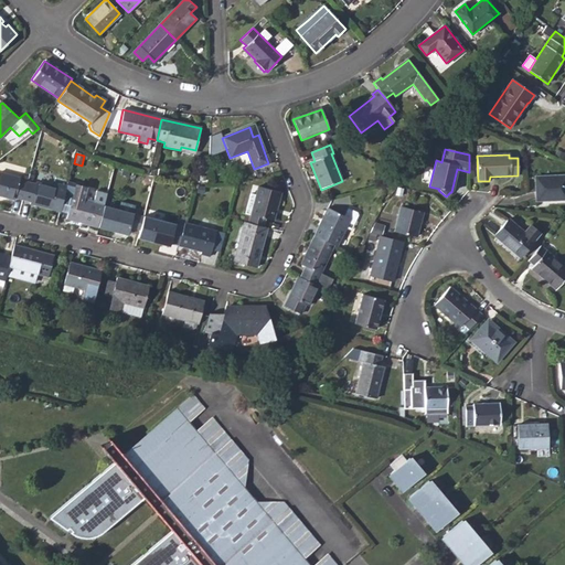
[(14,198),(22,200),(27,182),(20,180),(20,178),(0,172),(0,195),(14,200),(14,198)]
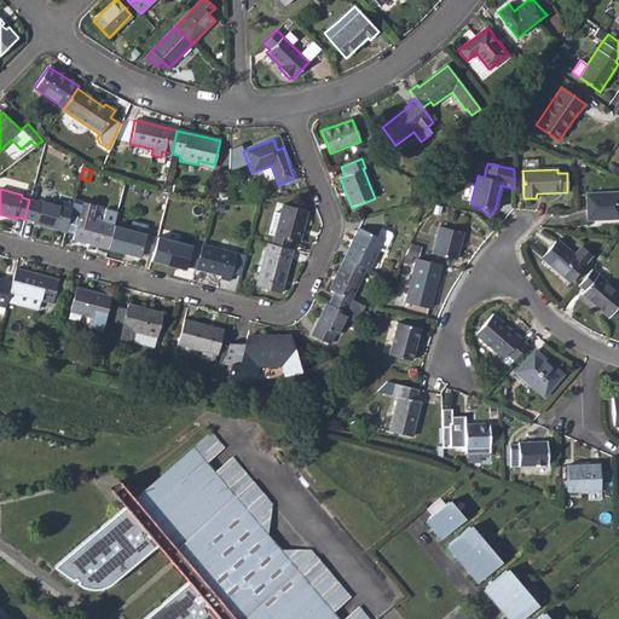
[(618,192),(586,195),(588,220),(618,219),(618,192)]
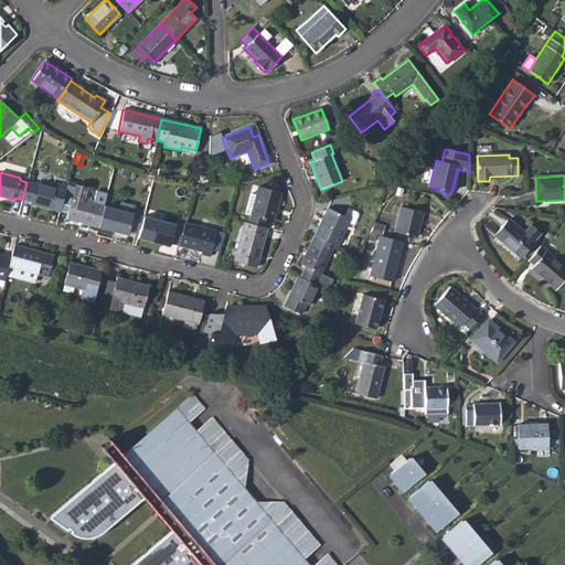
[(30,203),(60,212),(61,204),(65,190),(35,182),(34,184),(27,182),(22,200),(30,202),(30,203)]
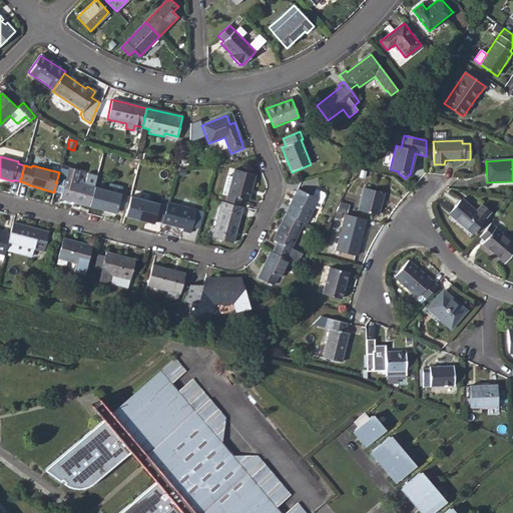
[(68,167),(61,165),(59,172),(55,185),(63,187),(68,167)]
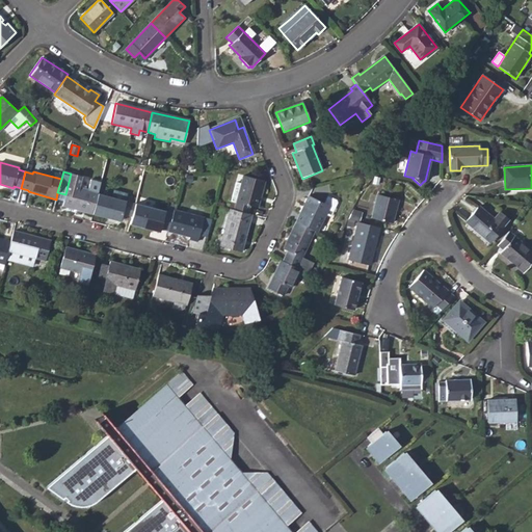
[(62,206),(92,214),(98,194),(98,193),(78,188),(81,176),(71,174),(65,194),(62,206)]
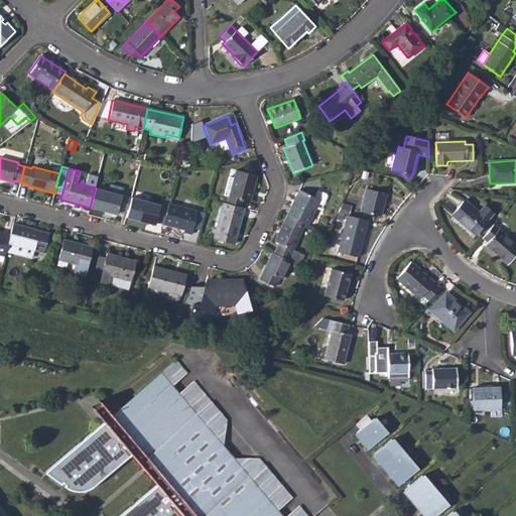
[(226,204),(240,207),(241,200),(249,202),(256,176),(235,170),(233,179),(228,197),(226,204)]
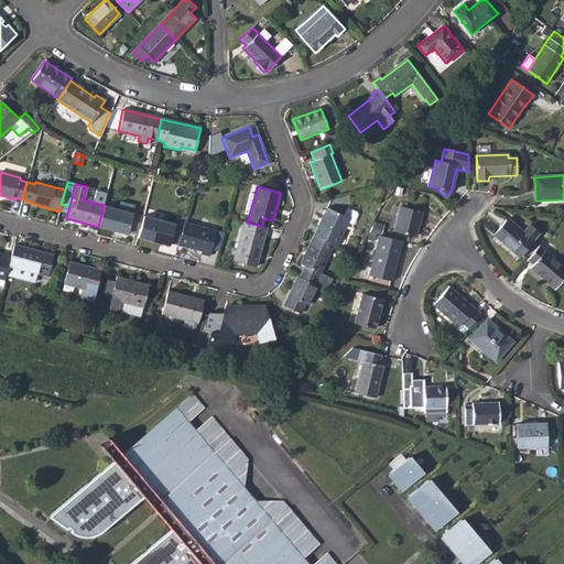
[(249,215),(255,196),(250,195),(245,214),(249,215)]
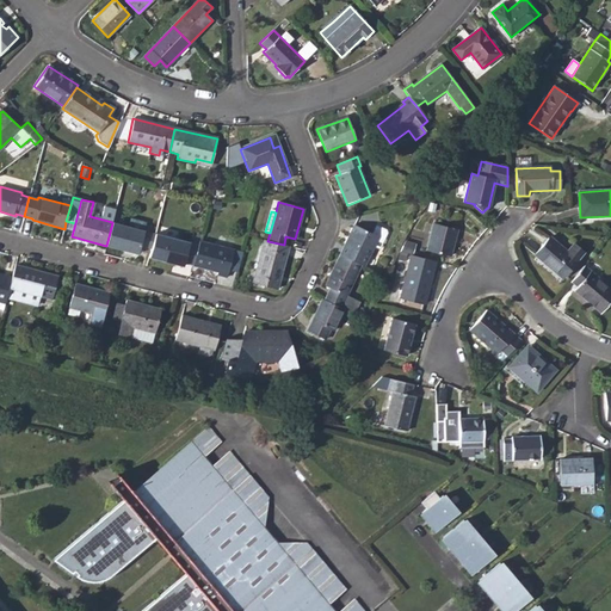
[(127,227),(143,232),(144,226),(143,221),(134,218),(129,222),(127,227)]
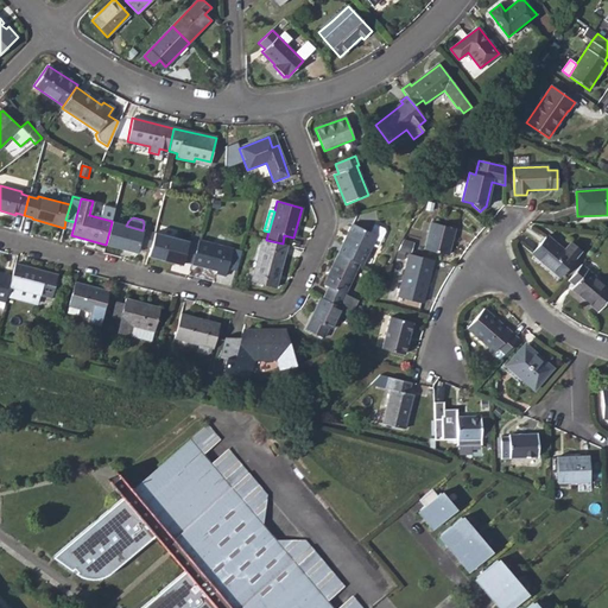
[(139,246),(150,248),(153,234),(143,230),(112,222),(106,245),(137,253),(139,246)]
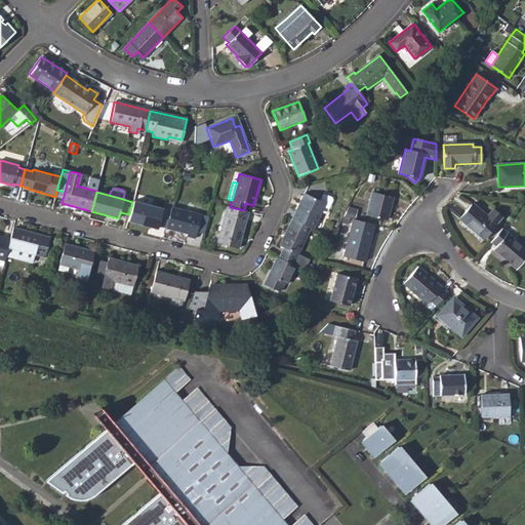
[(367,215),(387,220),(393,198),(373,193),(367,215)]
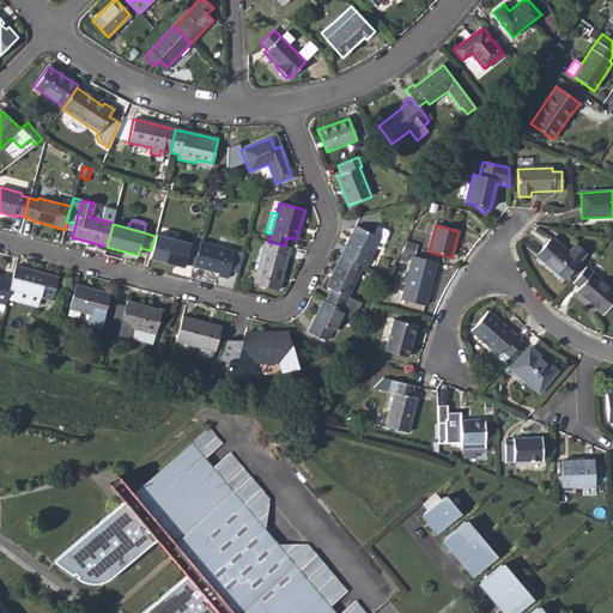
[(363,267),(365,267),(376,248),(381,250),(389,235),(388,232),(378,228),(375,235),(357,226),(341,256),(363,267)]
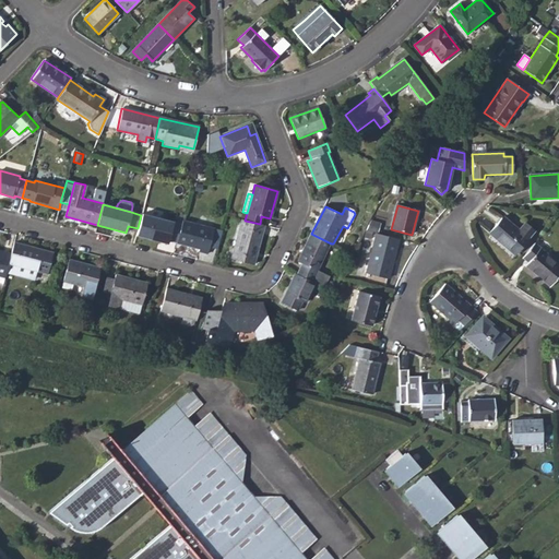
[(135,235),(167,244),(168,241),(176,244),(181,225),(141,214),(141,215),(138,228),(135,235)]
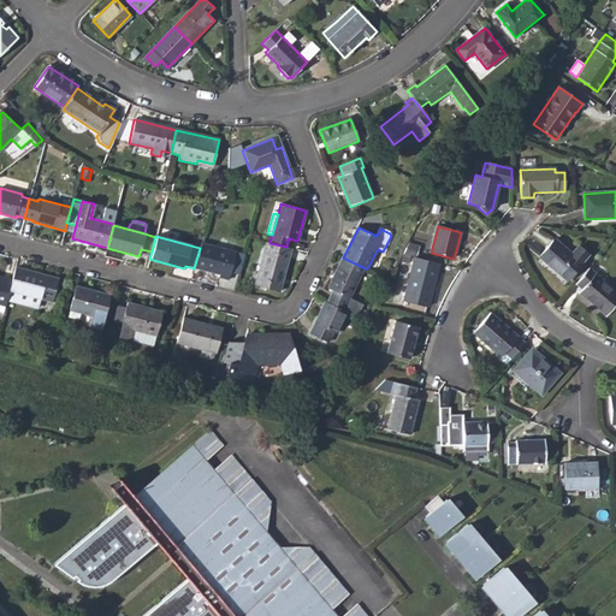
[(538,259),(567,282),(588,255),(578,246),(572,254),(554,240),(538,259)]
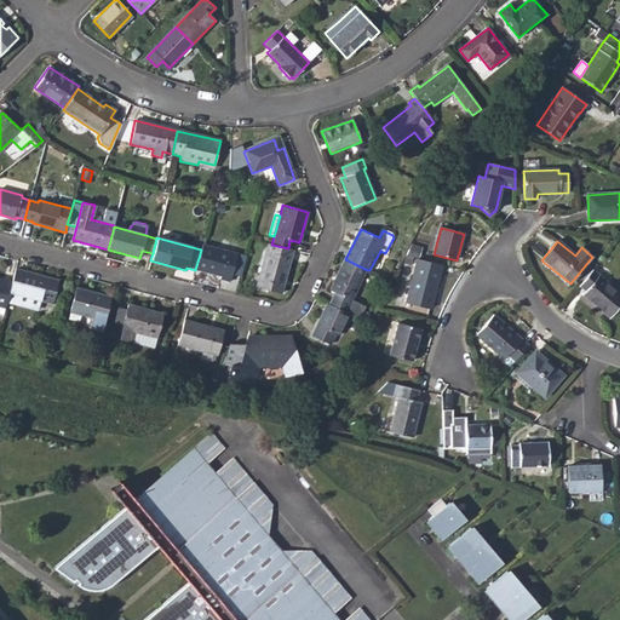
[(256,287),(281,294),(292,250),(288,248),(271,245),(268,244),(256,287)]
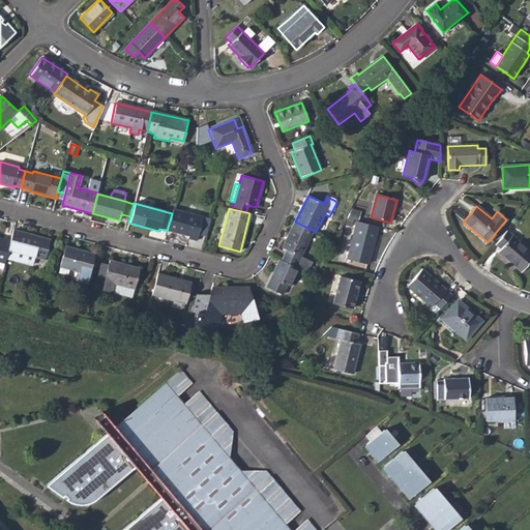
[(187,238),(196,241),(203,217),(172,209),(172,213),(167,231),(188,236),(187,238)]
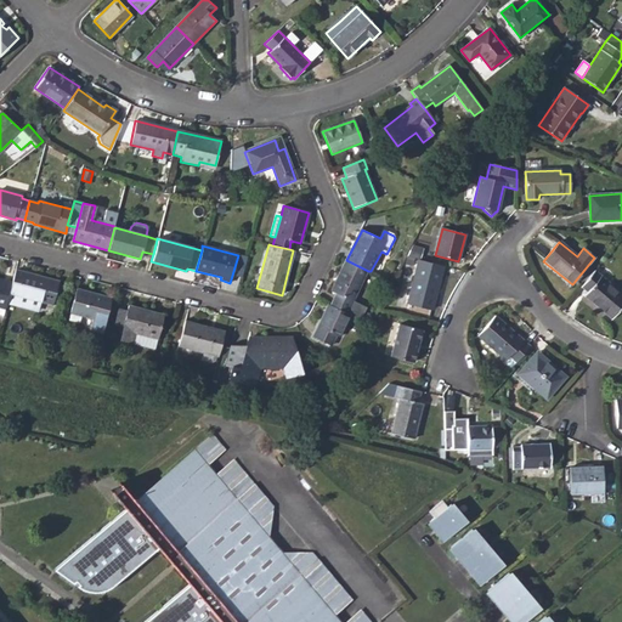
[(331,305),(348,314),(368,271),(346,260),(331,292),(337,294),(331,305)]
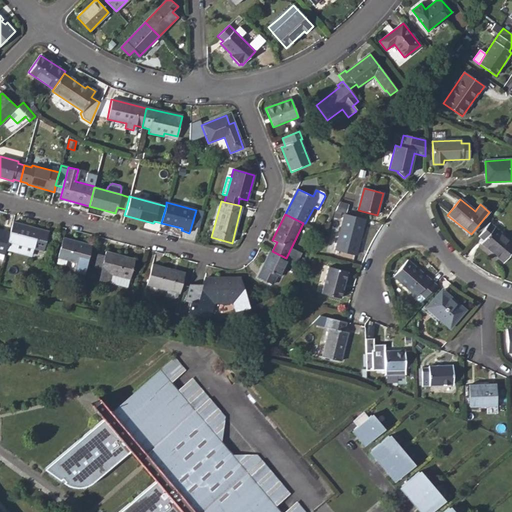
[(336,251),(354,256),(364,219),(345,214),(336,251)]
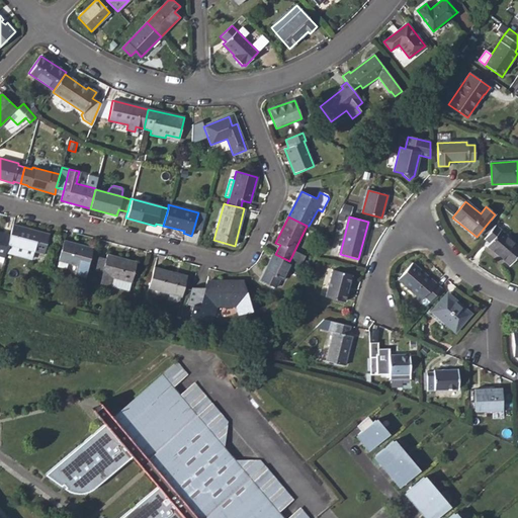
[(6,252),(12,254),(14,246),(33,251),(44,254),(50,235),(13,225),(10,236),(6,252)]
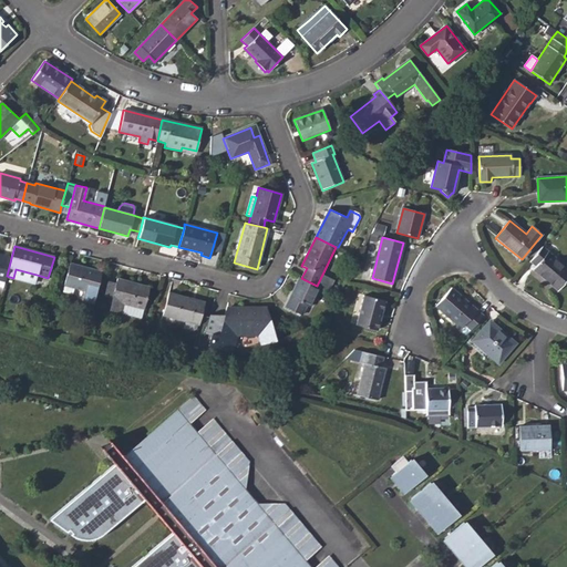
[(532,270),(557,291),(566,279),(566,268),(542,247),(529,261),(535,267),(532,270)]
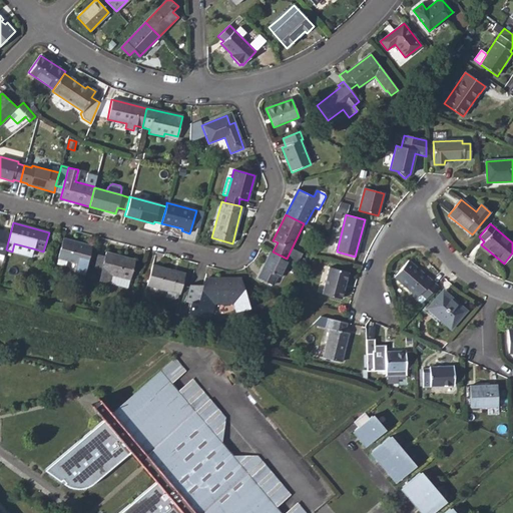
[(6,249),(10,233),(0,230),(0,259),(3,260),(4,253),(6,249)]
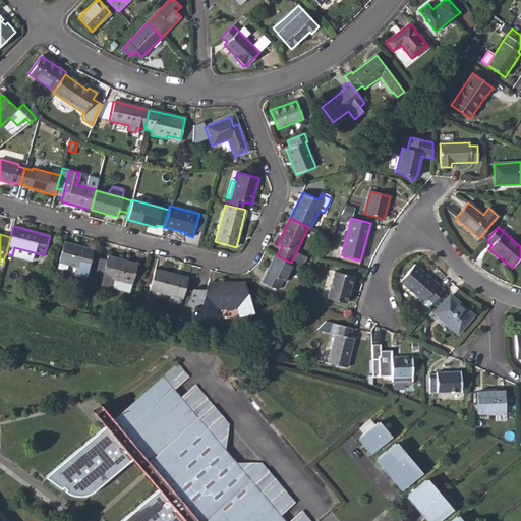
[(64,242),(58,263),(69,265),(77,268),(75,277),(85,279),(93,250),(82,249),(73,247),(74,245),(64,242)]
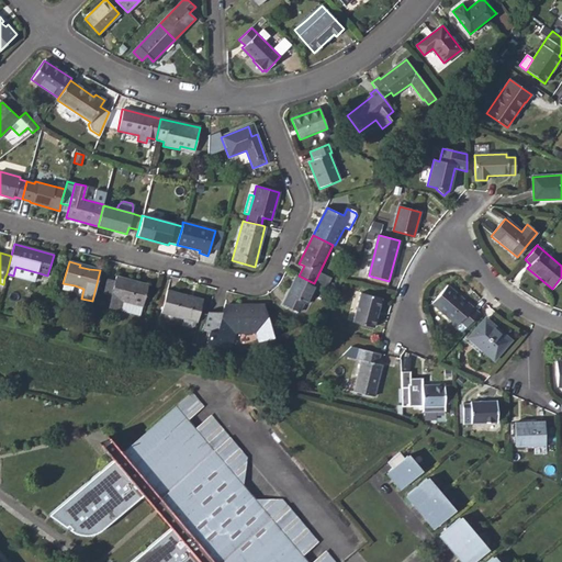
[(34,281),(36,272),(15,267),(13,276),(34,281)]
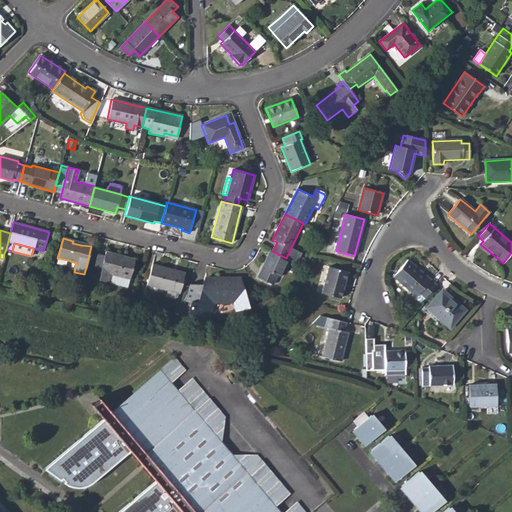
[(258,277),(272,285),(276,276),(280,277),(288,259),(286,258),(272,251),(271,251),(258,277)]
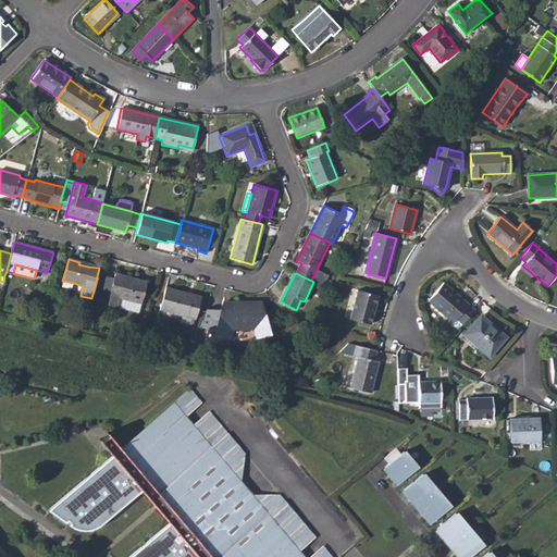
[(107,305),(118,308),(120,298),(140,304),(146,283),(114,274),(113,279),(110,295),(107,305)]
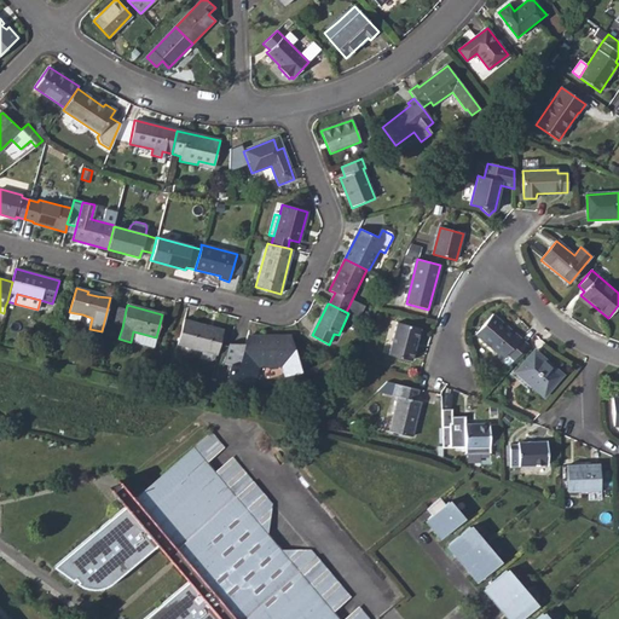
[(126,310),(117,307),(113,325),(122,328),(126,310)]
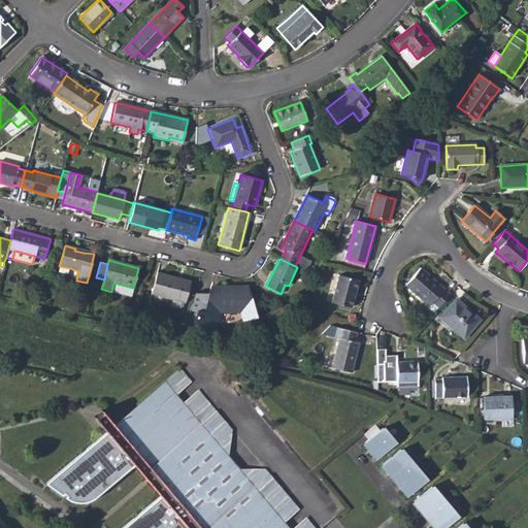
[(67,277),(70,268),(59,266),(57,274),(67,277)]
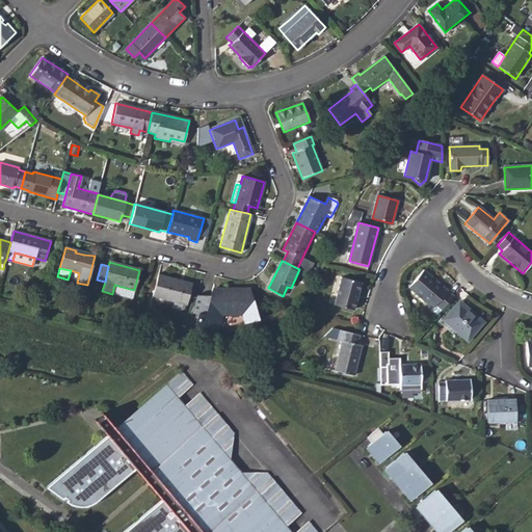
[(437,314),(453,297),(424,270),(409,287),(408,288),(432,309),(437,314)]
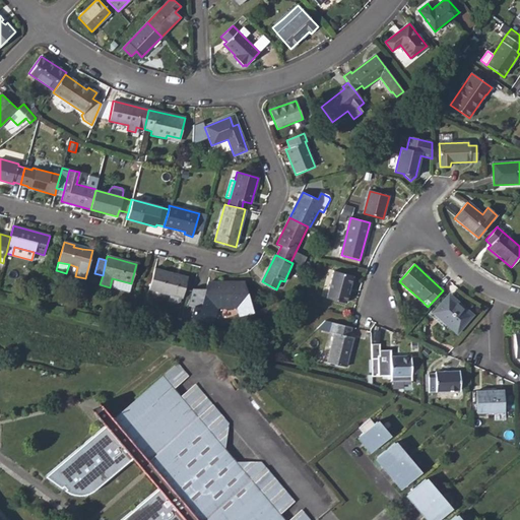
[(148,289),(182,299),(188,277),(154,268),(148,289)]
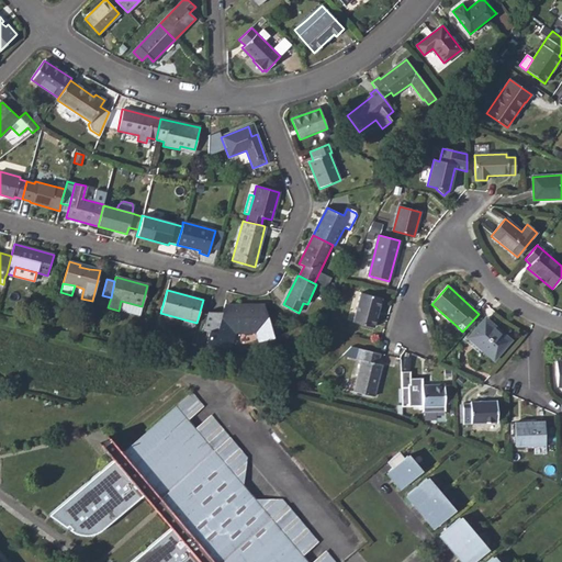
[(352,322),(373,327),(381,299),(361,293),(352,322)]
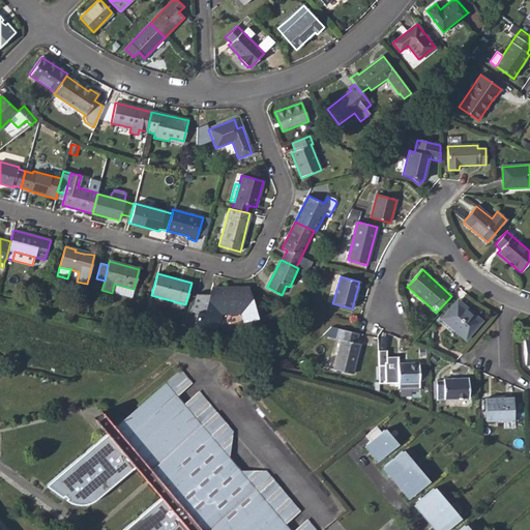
[(131,298),(134,289),(114,284),(112,293),(131,298)]
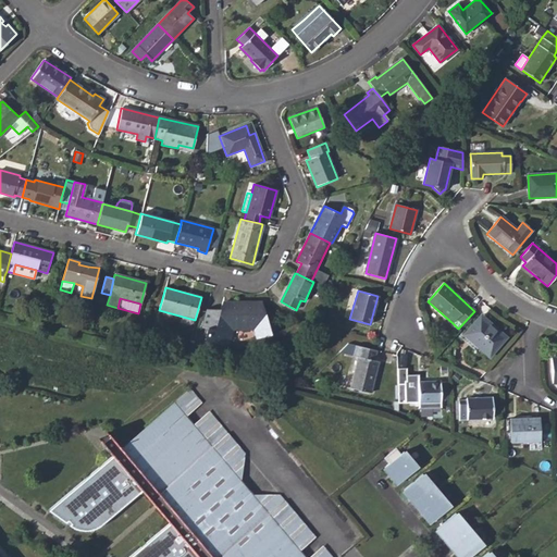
[(206,341),(227,346),(232,330),(254,329),(256,338),(270,334),(260,302),(222,304),(220,311),(207,311),(202,327),(208,329),(206,341)]
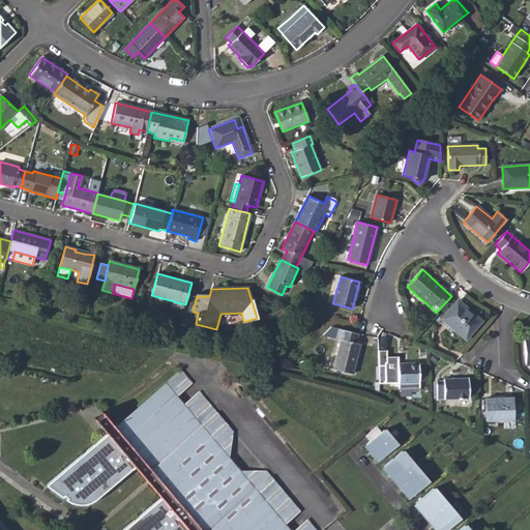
[(441,319),(465,340),(481,322),(458,300),(441,319)]
